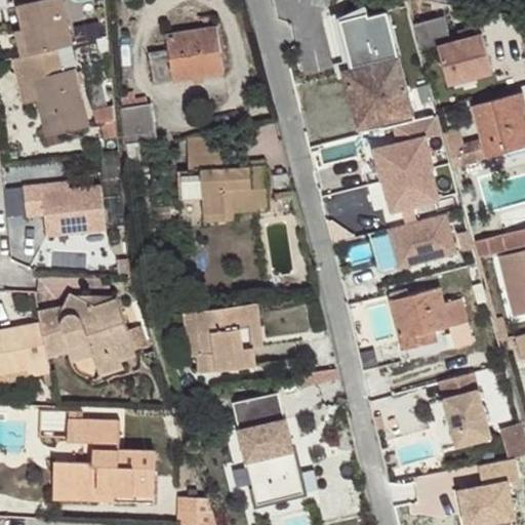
[(70,44),(74,42),(63,0),(15,0),(23,28),(29,54),(56,47),(70,44)]
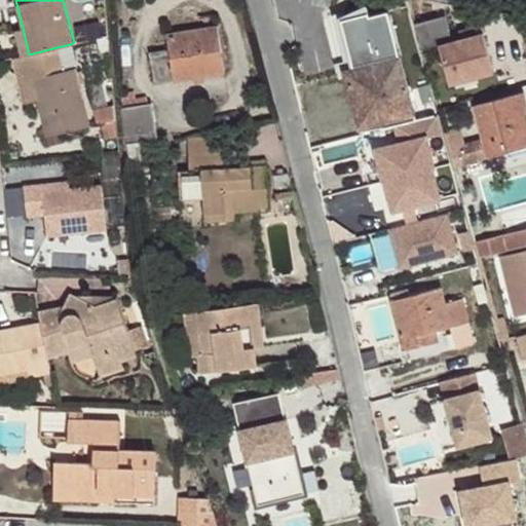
[(355,46),(361,67),(344,71),(359,127),(382,122),(388,148),(418,141),(422,156),(428,155),(442,152),(434,114),(416,118),(395,36),(388,38),(380,5),(331,17),(339,50),(355,46)]
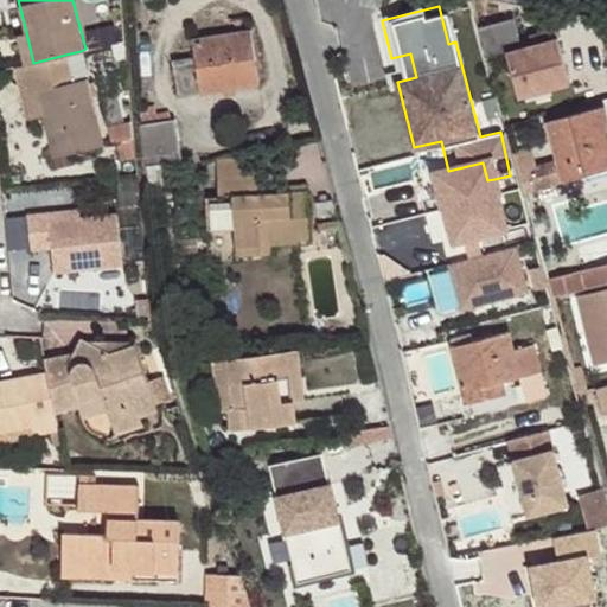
[(513,18),(483,27),(491,56),(505,52),(518,97),(570,83),(557,39),(523,49),(513,18)]
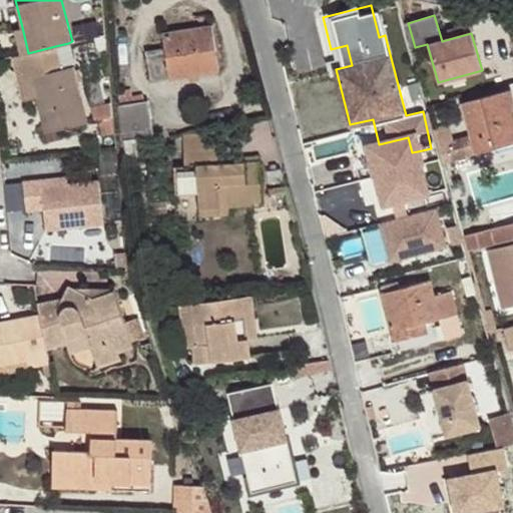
[(210,25),(160,33),(163,49),(145,51),(150,82),(217,72),(210,25)]
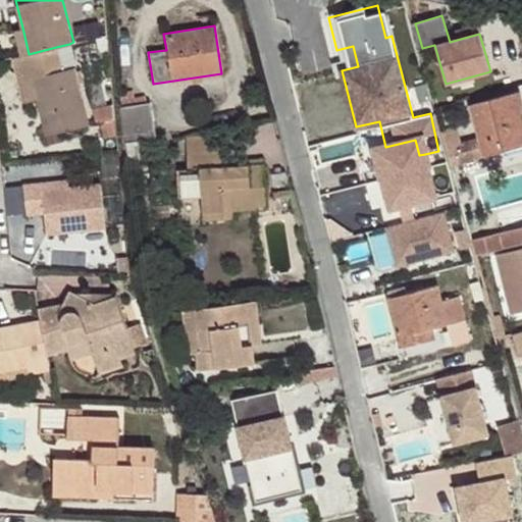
[(15,30),(21,56),(29,54),(22,28),(15,30)]
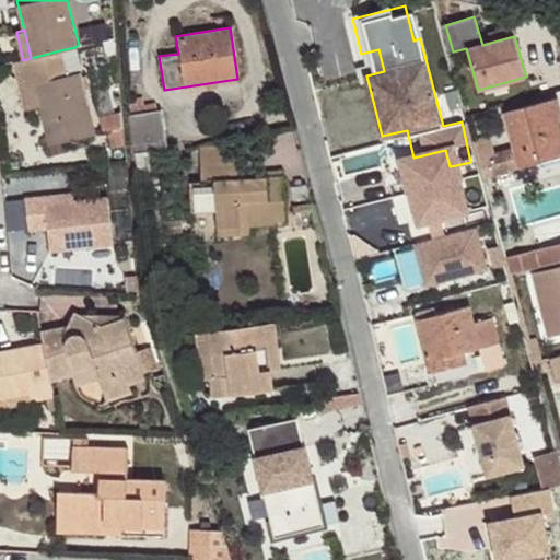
[(74,47),(60,50),(67,74),(80,72),(74,47)]
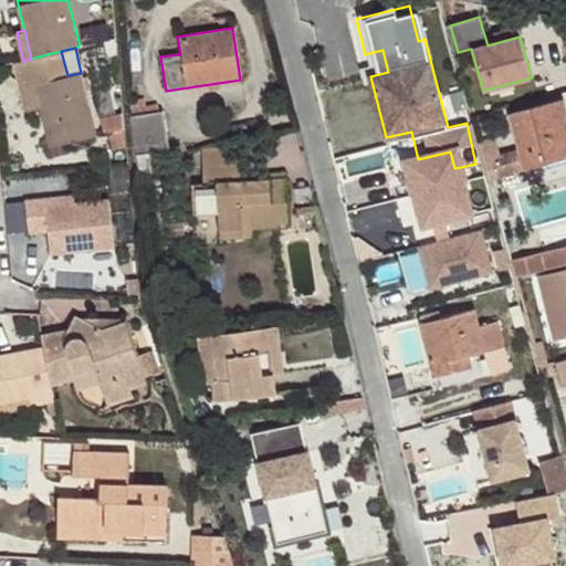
[(23,61),(13,62),(18,82),(20,82),(49,74),(50,81),(21,88),(27,112),(40,108),(49,147),(96,136),(81,73),(67,75),(61,51),(31,59),(23,61)]
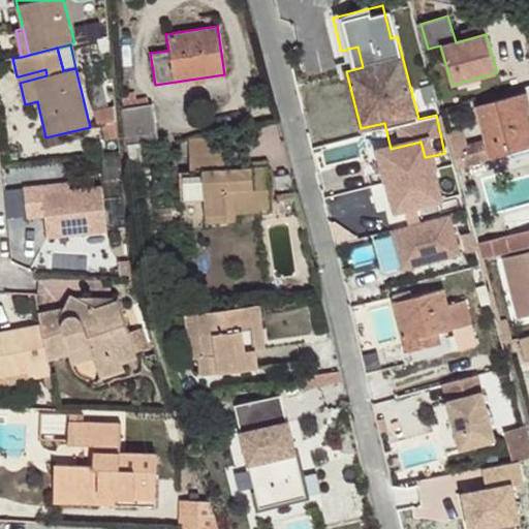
[(45,69),(19,76),(20,83),(47,75),(45,69)]
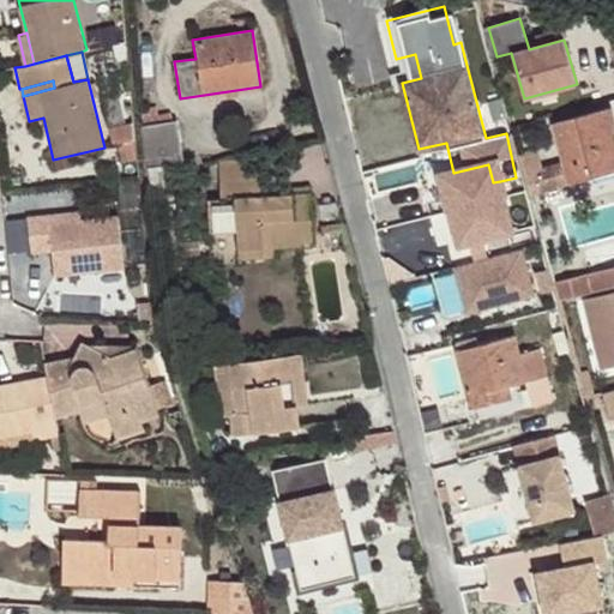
[(571,182),(595,175),(594,169),(613,162),(613,113),(613,107),(554,122),(571,182)]
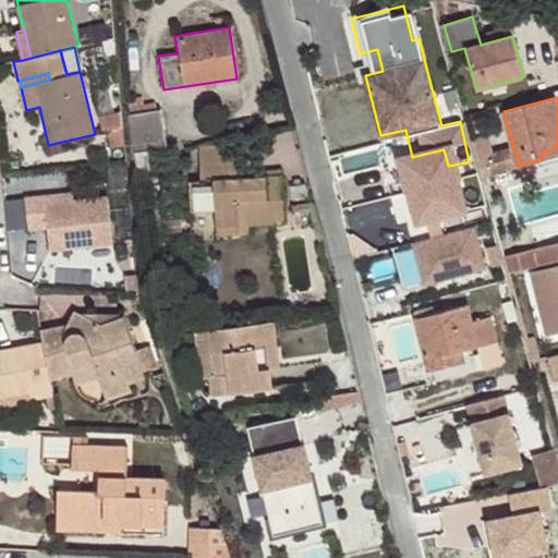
[(128,117),(133,154),(167,148),(160,111),(128,117)]
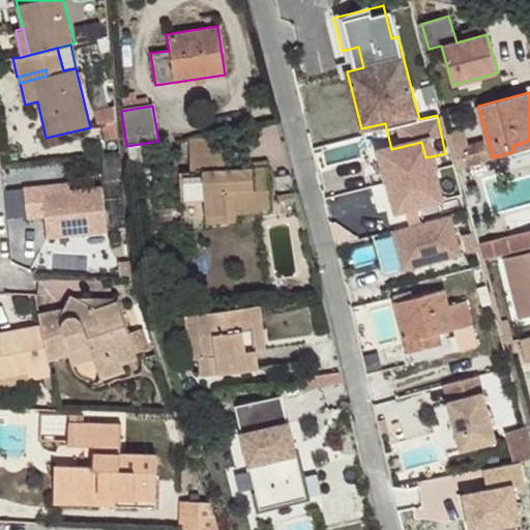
[(452,136),(462,168),(493,158),(483,126),(452,136)]
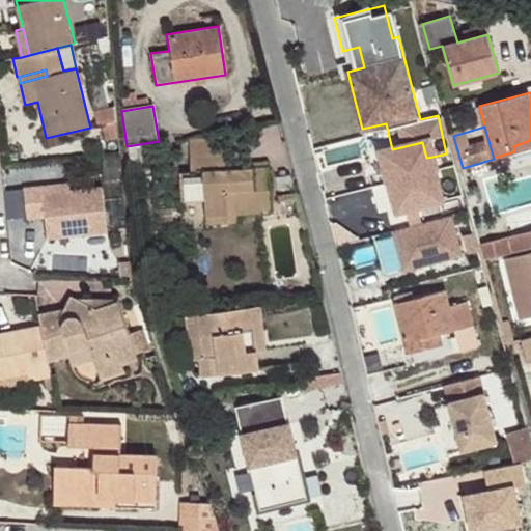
[(530,140),(513,146),(514,151),(530,146),(530,140)]
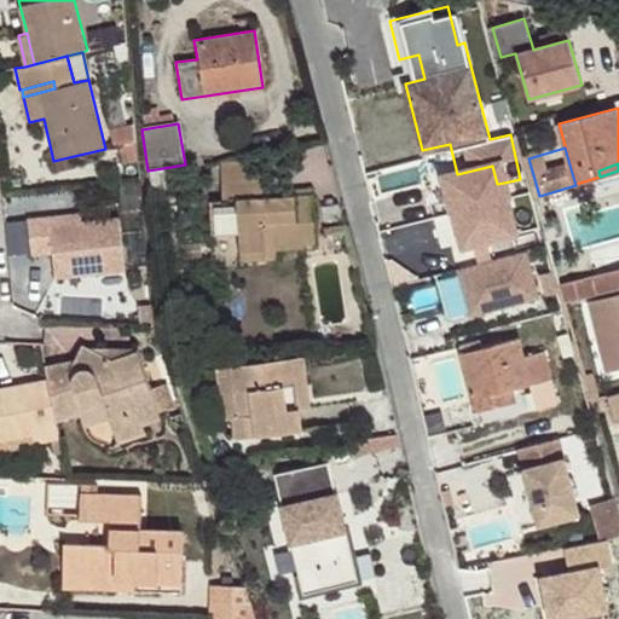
[(492,166),(457,174),(441,175),(460,247),(515,235),(504,183),(497,184),(492,166)]
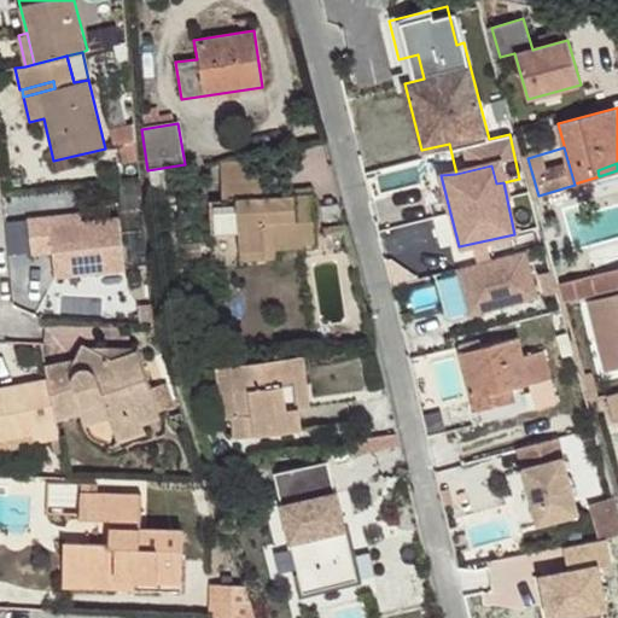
[(220,175),(220,182),(262,180),(262,173),(220,175)]
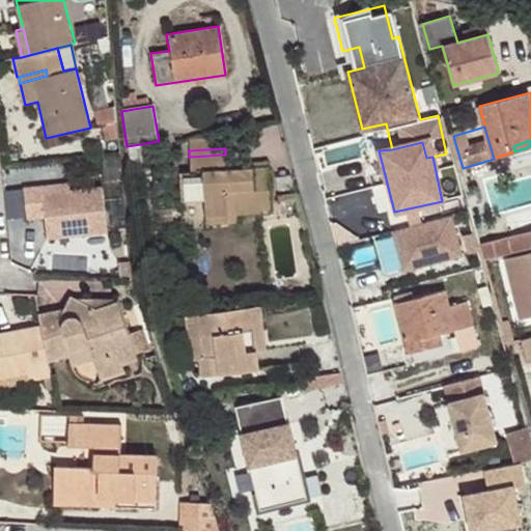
[(225,155),(189,157),(191,172),(202,172),(205,216),(236,215),(271,212),(269,167),(226,170),(225,155)]
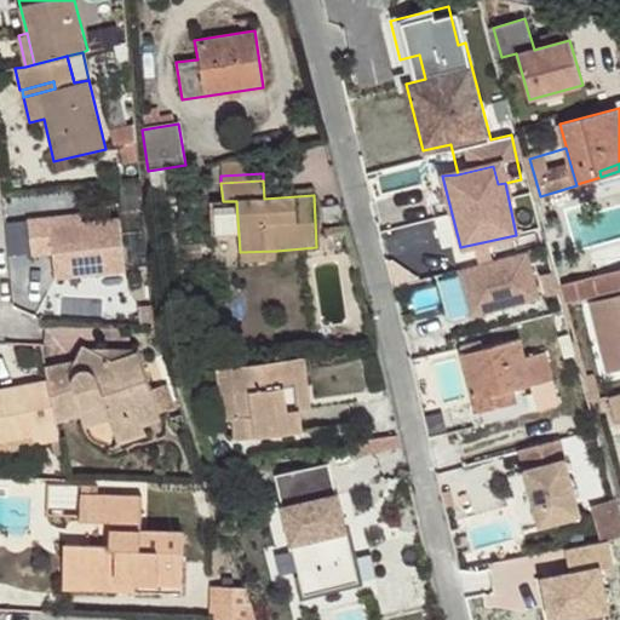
[(80,214),(49,218),(50,228),(81,223),(80,214)]
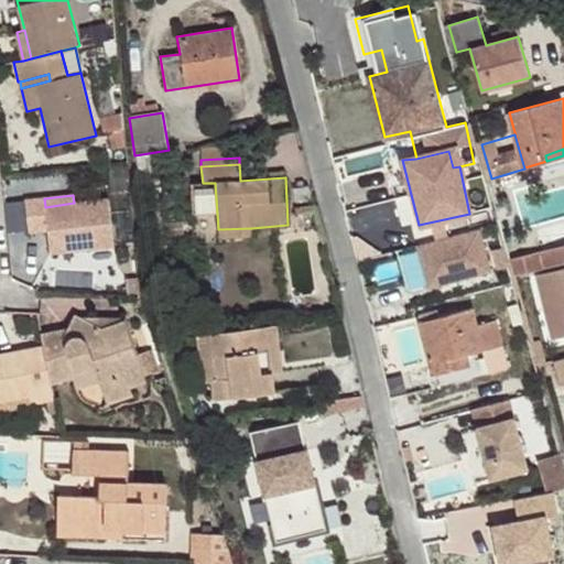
[(45,207),(44,198),(25,201),(29,232),(47,231),(50,255),(114,248),(108,198),(74,203),(45,207)]
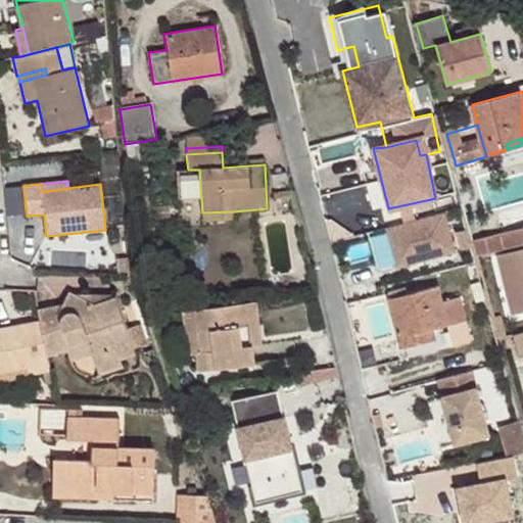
[(106,187),(106,194),(121,193),(121,186),(106,187)]
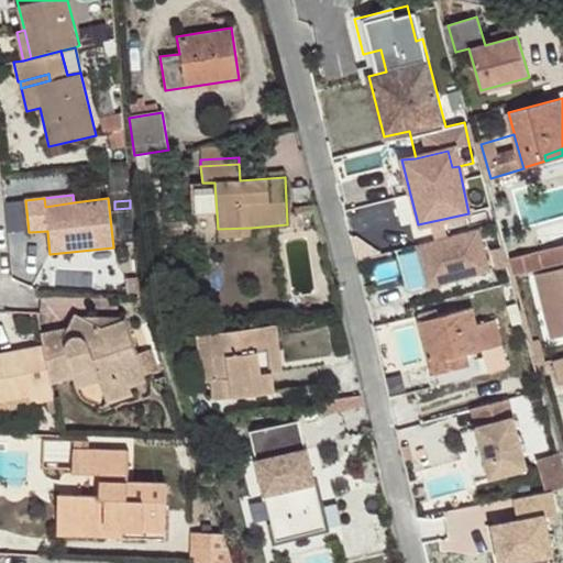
[(130,208),(114,209),(118,235),(133,233),(130,208)]
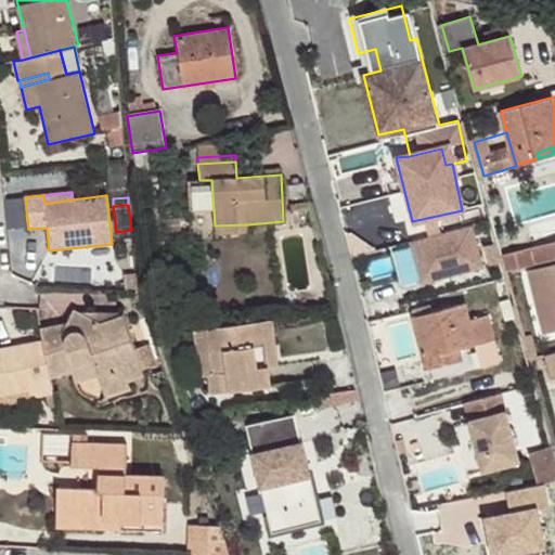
[(247,224),(215,226),(215,235),(247,232),(247,224)]
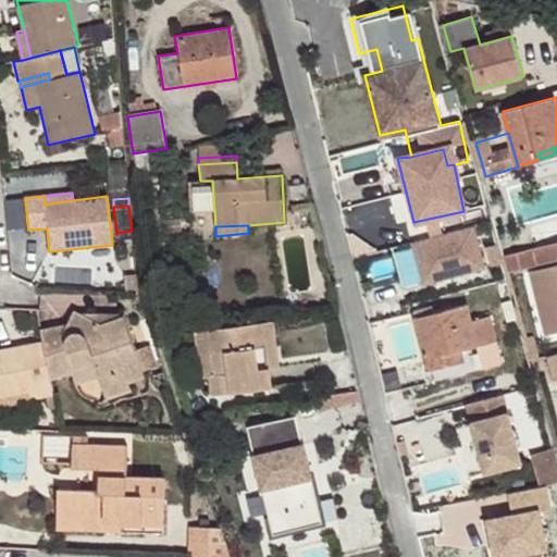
[(474,227),(413,243),(424,282),(485,267),(474,227)]
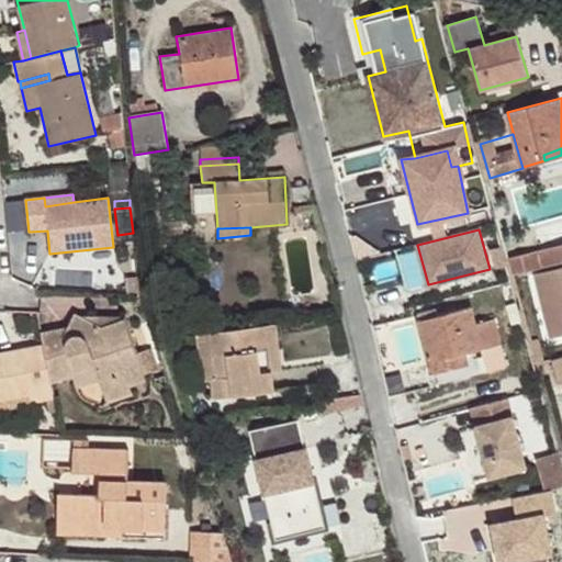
[(561,261),(561,244),(540,250),(543,267),(561,261)]
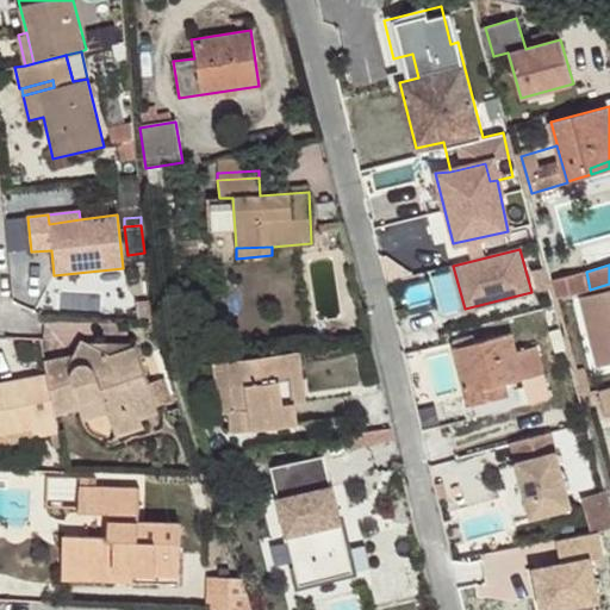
[(580,273),(552,281),(556,298),(585,291),(580,273)]
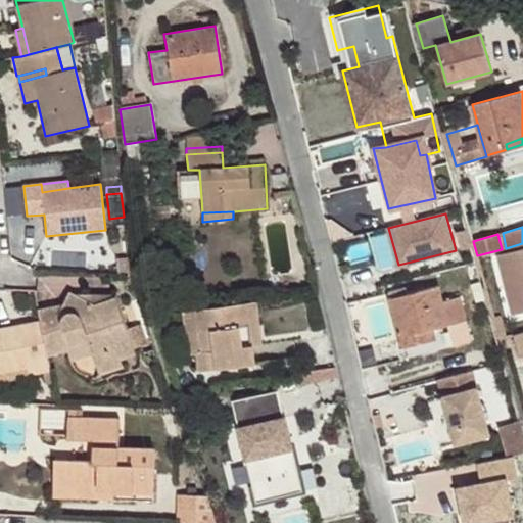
[(522,249),(497,255),(512,315),(522,312),(522,249)]
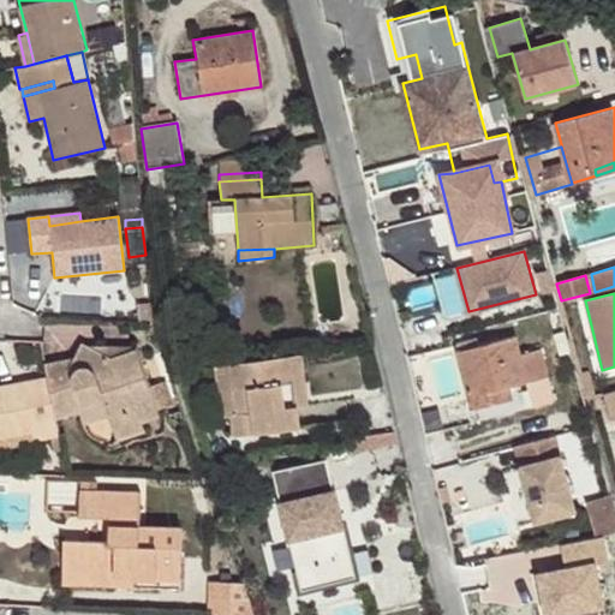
[(515,336),(458,352),(472,408),(512,399),(509,387),(547,377),(539,350),(520,354),(515,336)]
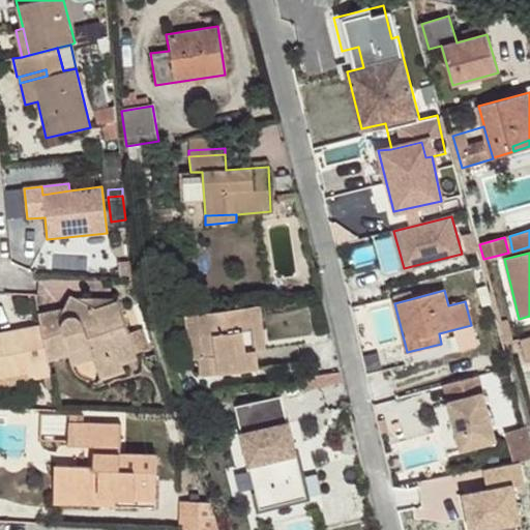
[(64,310),(38,314),(40,324),(48,362),(70,354),(90,347),(93,358),(100,379),(124,372),(121,363),(138,358),(136,354),(128,333),(117,301),(95,308),(70,295),(64,310)]
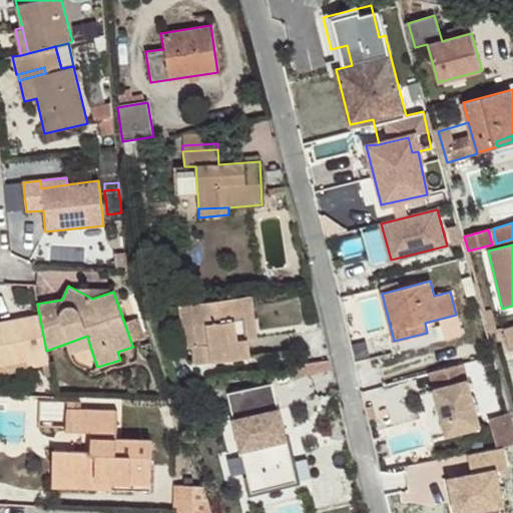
[(113,292),(68,286),(92,299),(113,292)]
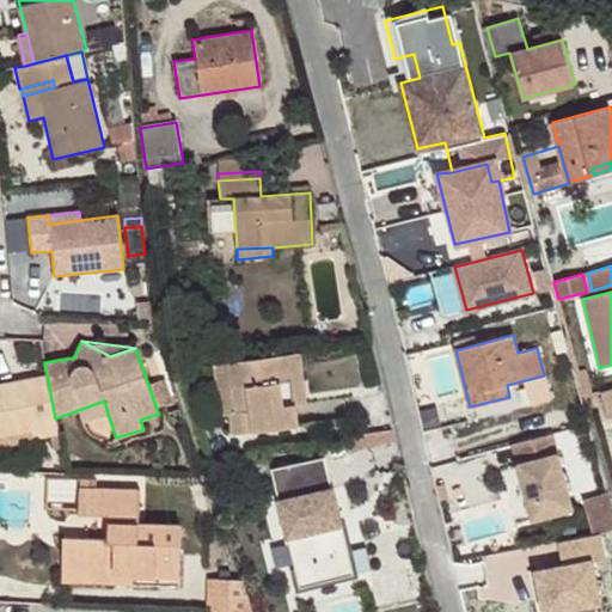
[(306,405),(299,354),(288,355),(292,380),(280,381),(285,408),(295,407),(306,405)]
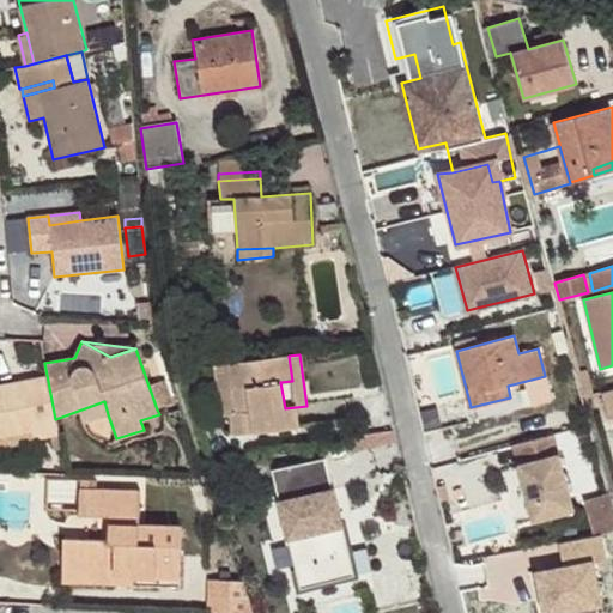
[(289,356),(214,365),(220,416),(230,414),(232,436),(298,428),(296,407),(285,408),(280,382),(292,381),(289,356)]
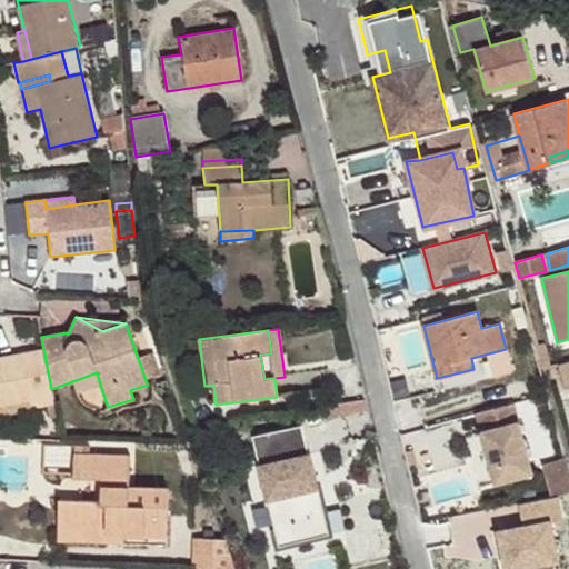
[(536,346),(541,366),(541,369),(550,367),(545,343),(536,346)]
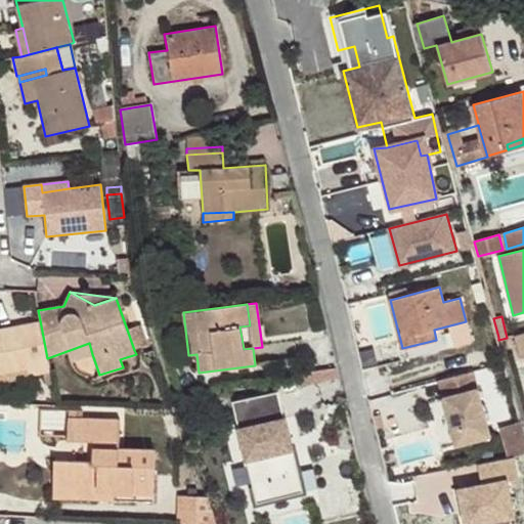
[(29,377),(50,373),(47,358),(40,320),(0,328),(0,374),(27,368),(29,377)]
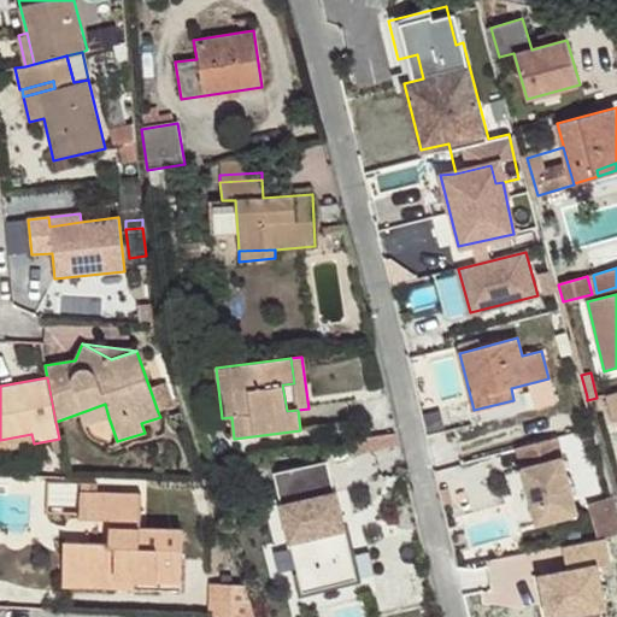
[(150,388),(158,412),(172,406),(165,382),(150,388)]
